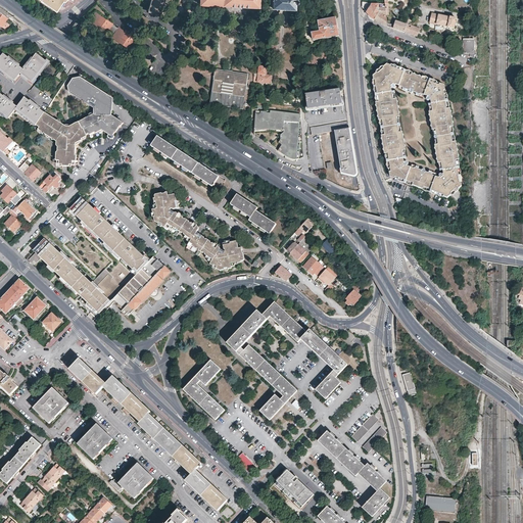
[(150,0),(148,10),(159,13),(162,3),(163,0),(150,0)]
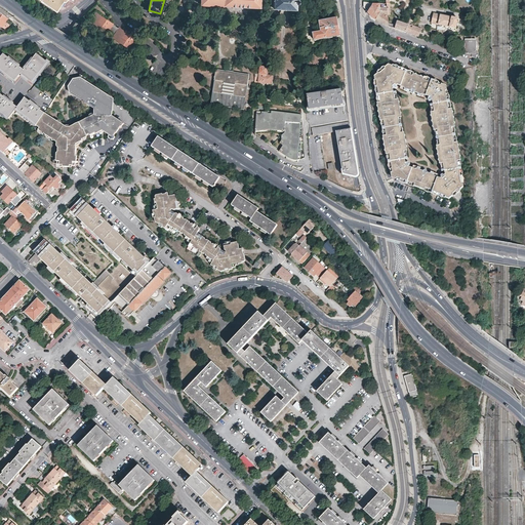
[(296,8),(300,8),(300,0),(273,0),(273,7),(296,8)]
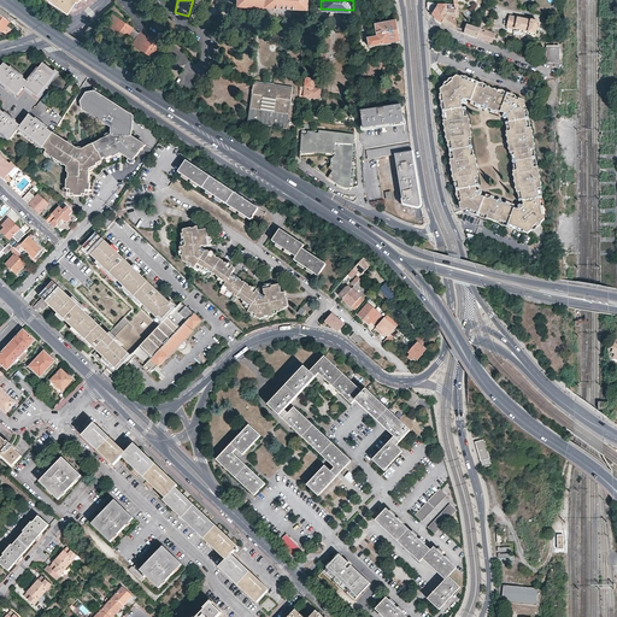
[(433,15),(439,4),(435,4),(434,4),(428,3),(428,9),(430,11),(433,15)]
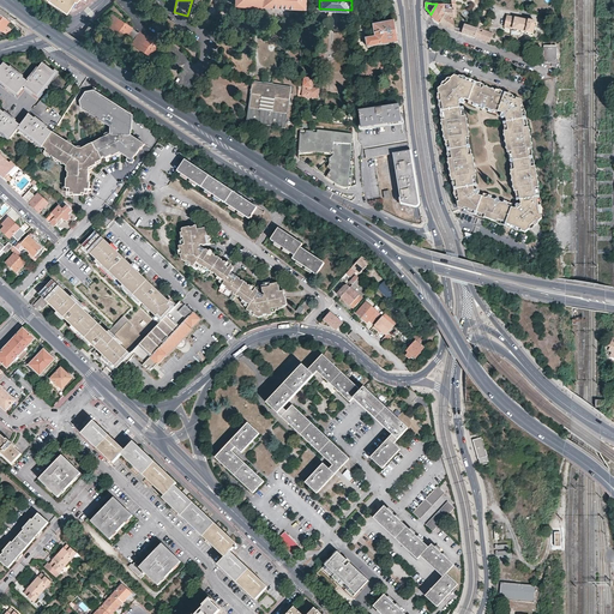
[(445,4),(437,4),(431,14),(432,16),(435,20),(438,22),(440,23),(444,14),(445,13),(445,12),(444,11),(443,12),(440,11),(441,10),(445,10),(445,4)]
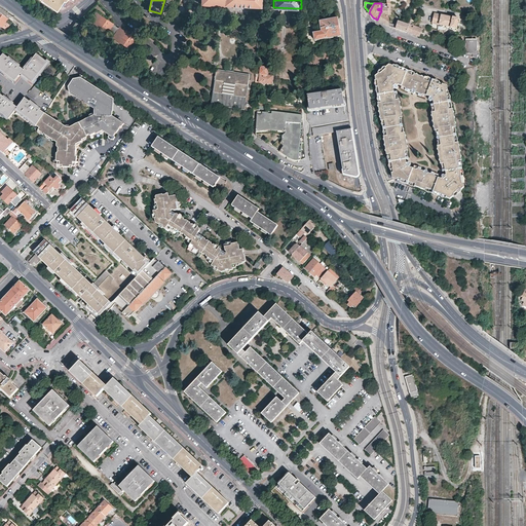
[(390,27),(389,15),(388,7),(381,8),(381,10),(381,11),(380,12),(377,20),(382,24),(386,26),(390,27)]
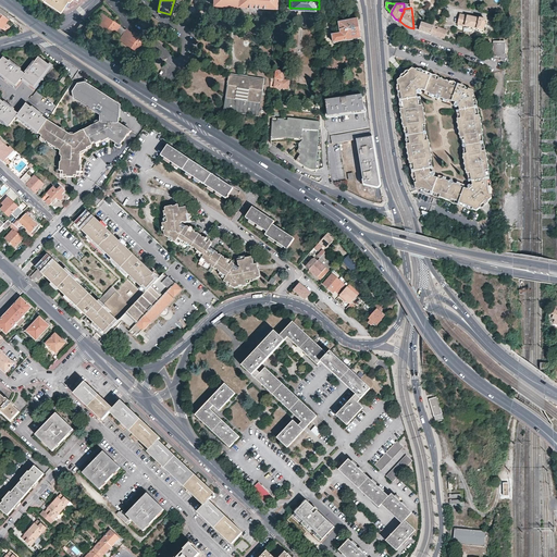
[(437,17),(436,23),(441,25),(445,11),(441,10),(437,17)]
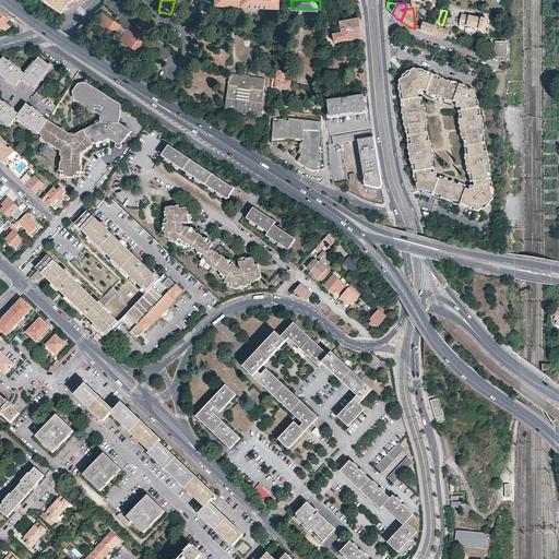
[(95,22),(113,34),(114,34),(120,38),(119,39),(138,51),(144,42),(127,30),(126,30),(119,25),(120,24),(102,12),(95,22)]
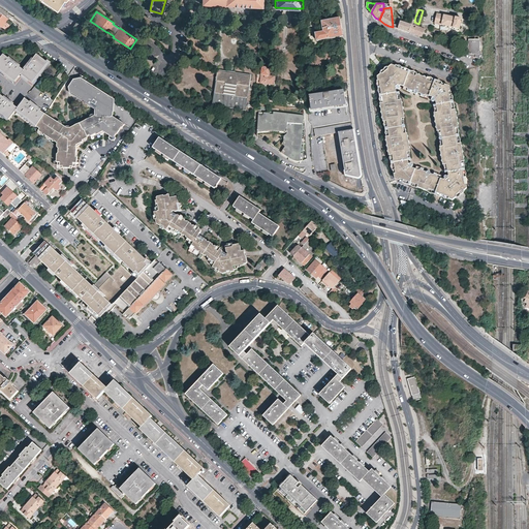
[(0,27),(3,30),(9,21),(0,13),(0,27)]
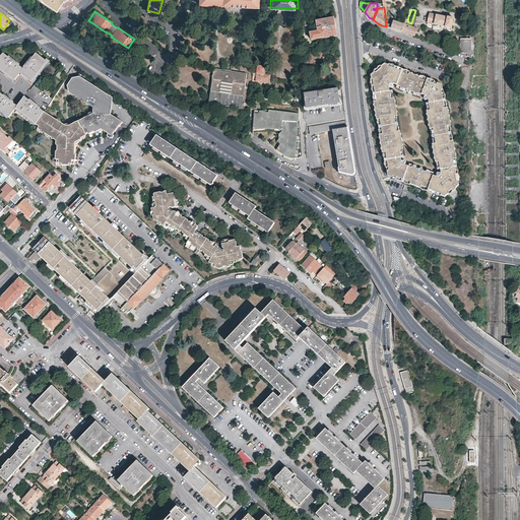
[(445,28),(452,29),(454,19),(448,17),(448,18),(430,14),(428,23),(446,27),(445,28)]
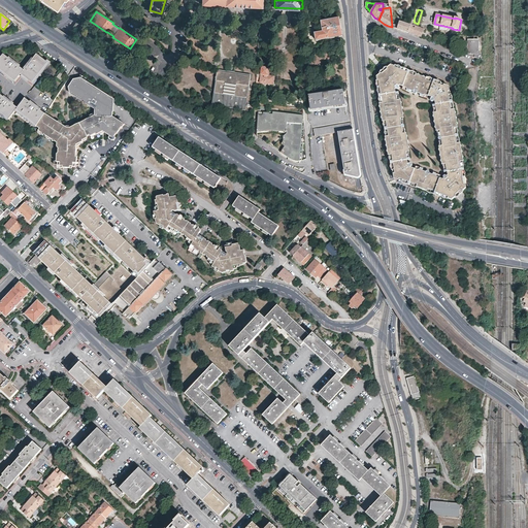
[(413,25),(414,22),(415,17),(413,15),(410,23),(411,23),(410,25),(401,22),(398,29),(403,31),(409,33),(413,25)]
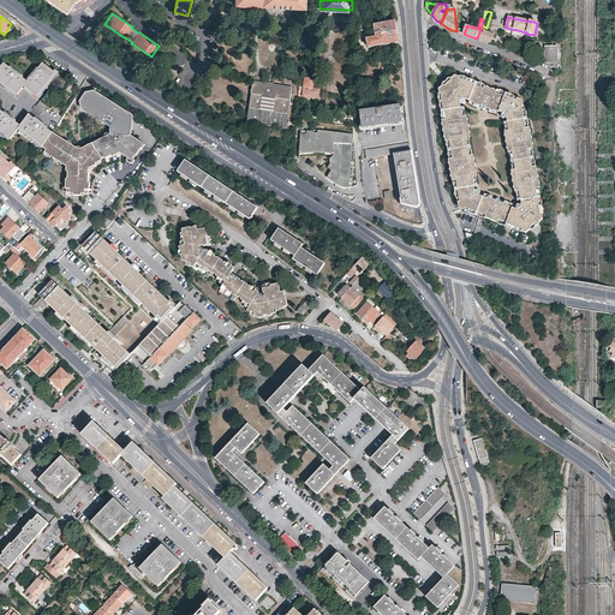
[(390,49),(400,48),(399,37),(395,22),(374,25),(376,37),(368,39),(369,47),(389,43),(390,49)]
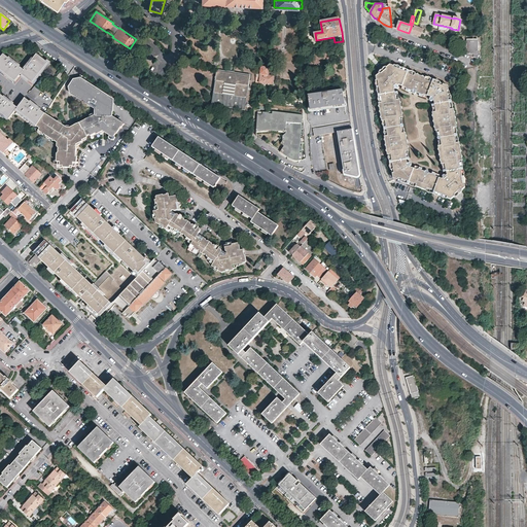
[(74,27),(81,32),(85,25),(78,20),(74,27)]
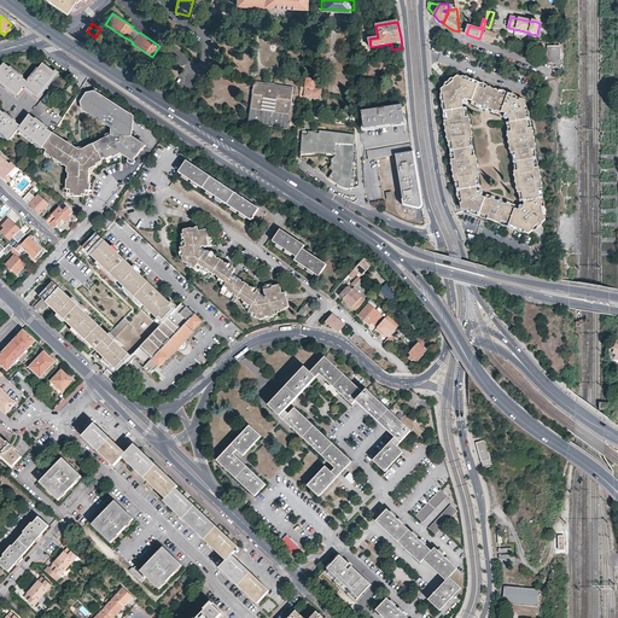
[(493,33),(483,29),(479,39),(485,41),(490,42),(493,33)]
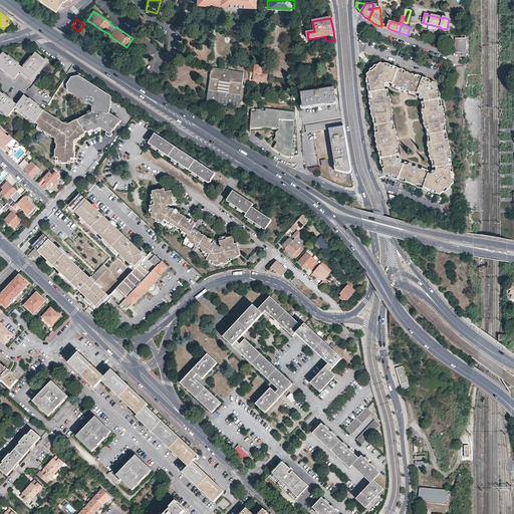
[(466,39),(456,39),(456,54),(460,55),(465,58),(466,58),(466,39)]
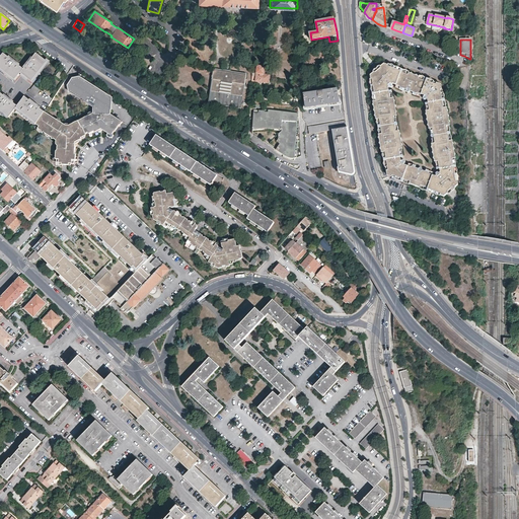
[(48,62),(36,53),(23,69),(3,53),(0,57),(0,67),(15,80),(20,73),(31,81),(48,62)]
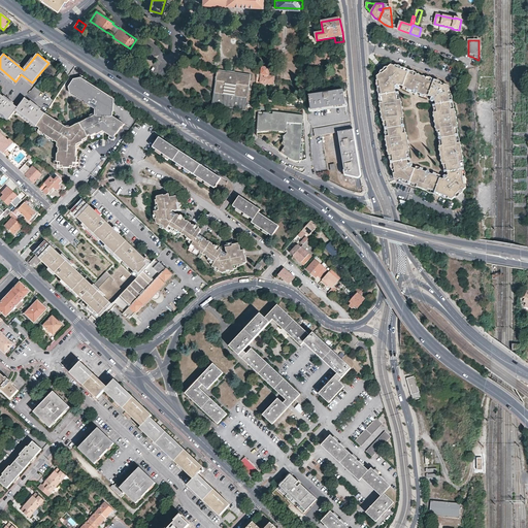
[(432,191),(431,194),(439,196),(440,194),(446,196),(444,198),(449,200),(453,197),(452,195),(459,190),(460,192),(464,189),(463,184),(462,185),(461,177),(462,176),(462,170),(460,170),(459,162),(461,162),(460,155),(456,156),(456,155),(456,153),(455,152),(460,152),(459,143),(456,143),(455,137),(454,129),(457,129),(456,121),(451,122),(451,121),(451,120),(451,119),(450,118),(455,118),(454,109),(451,110),(450,102),(449,93),(450,93),(449,87),(443,85),(443,87),(432,84),(426,80),(426,78),(416,74),(415,76),(407,73),(395,69),(395,67),(391,65),(390,65),(387,68),(389,69),(382,75),(381,73),(376,76),(376,80),(378,80),(381,88),(377,88),(378,93),(380,95),(382,95),(383,102),(381,102),(382,110),(386,109),(386,110),(386,111),(386,112),(387,113),(382,113),(383,122),(386,121),(387,128),(388,136),(386,136),(387,143),(391,143),(391,144),(391,145),(391,146),(392,146),(387,147),(388,155),(391,155),(392,162),(389,162),(392,178),(393,179),(396,180),(397,178),(407,182),(414,185),(414,187),(419,189),(425,191),(426,189),(432,191)]
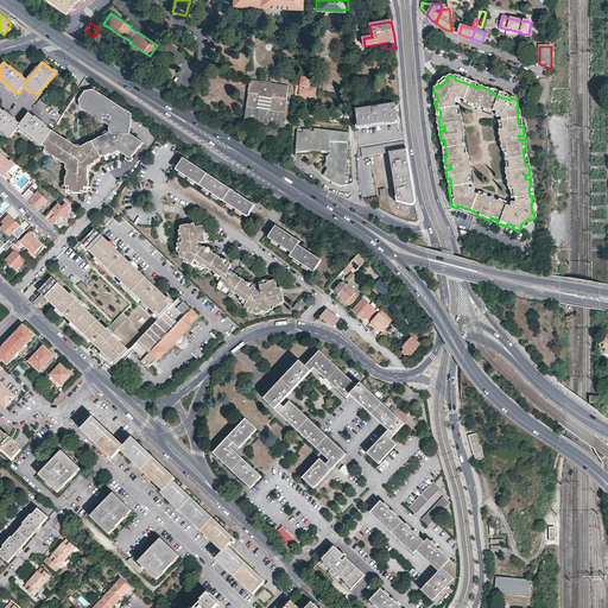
[(295,86),(293,95),(305,96),(315,97),(315,88),(309,87),(309,78),(301,77),(299,87),(295,86)]
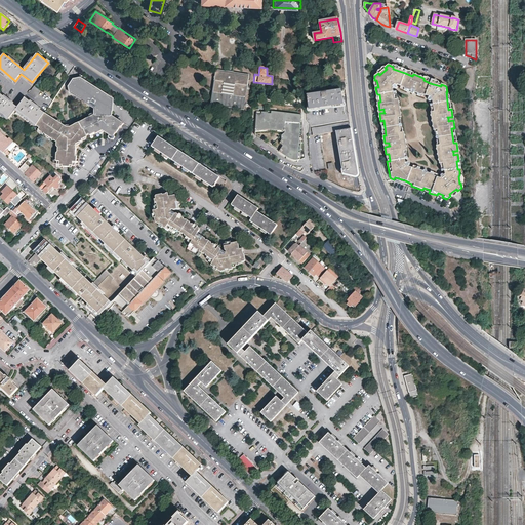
[(211,106),(244,111),(249,75),(216,71),(211,106)]
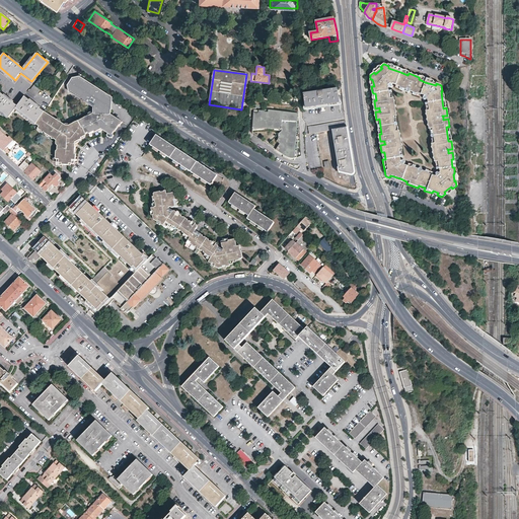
[(114,101),(81,80),(75,82),(70,89),(71,95),(82,102),(86,96),(96,103),(93,109),(95,110),(96,117),(97,118),(110,119),(113,118),(114,101)]
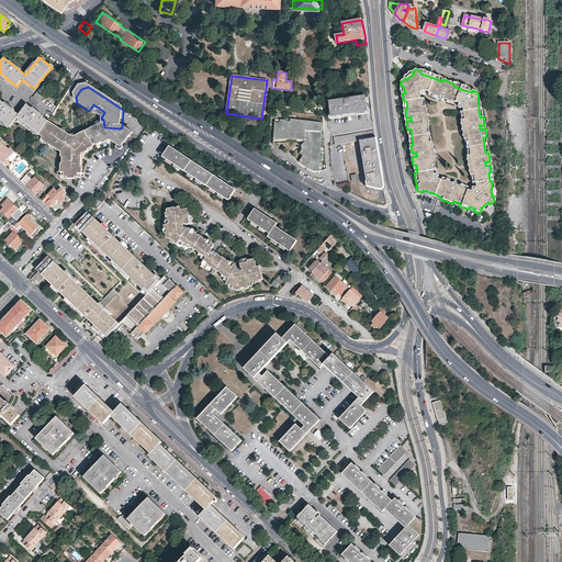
[(45,97),(37,91),(31,100),(37,105),(45,97)]
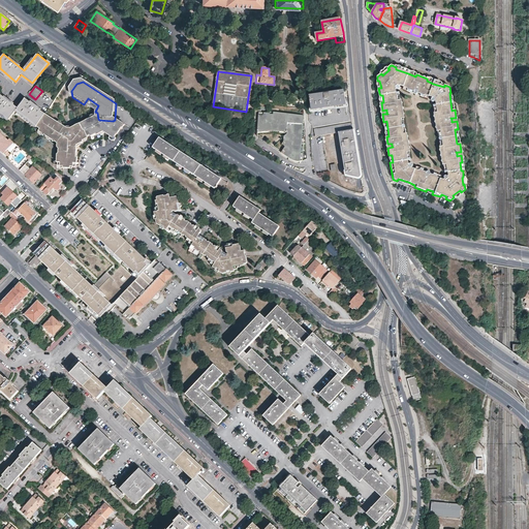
[(344,90),(309,94),(311,111),(346,105),(344,90)]
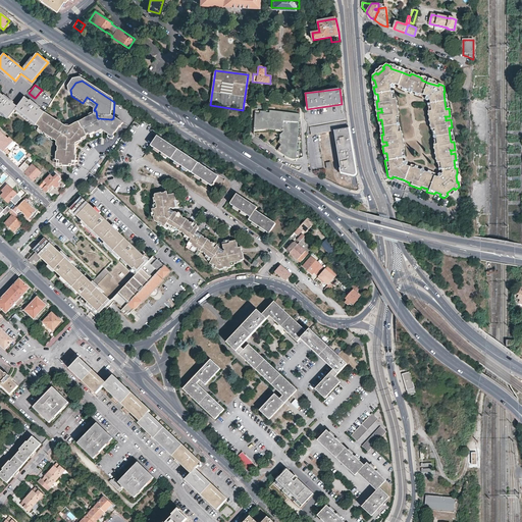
[(39,128),(47,117),(27,101),(19,111),(1,97),(0,98),(0,112),(10,121),(18,112),(39,128)]
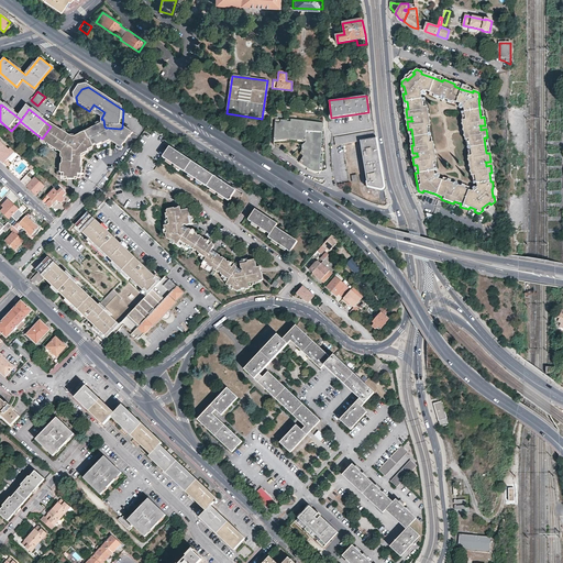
[(105,112),(94,105),(89,111),(101,119),(105,112)]
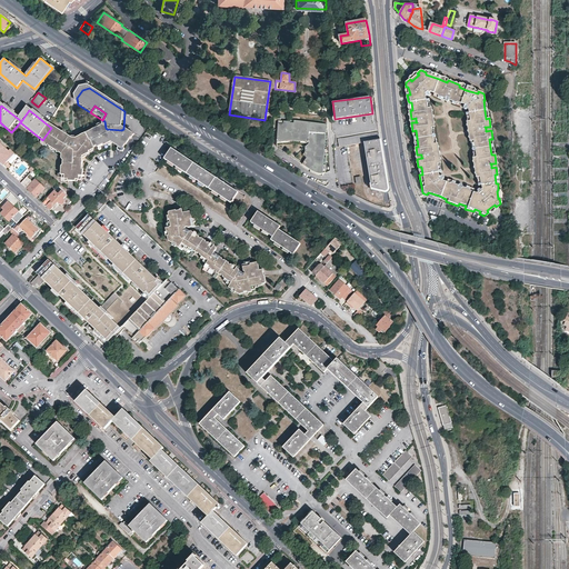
[(326,133),(326,128),(328,129),(327,123),(292,121),(278,122),(277,141),(292,140),(308,141),(308,143),(305,147),(307,148),(305,152),(307,153),(306,156),(305,157),(307,157),(303,161),(307,162),(305,166),(307,167),(311,170),(312,169),(312,170),(316,172),(318,173),(322,173),(323,165),(326,166),(326,160),(323,160),(323,153),(327,153),(327,149),(325,149),(326,133)]
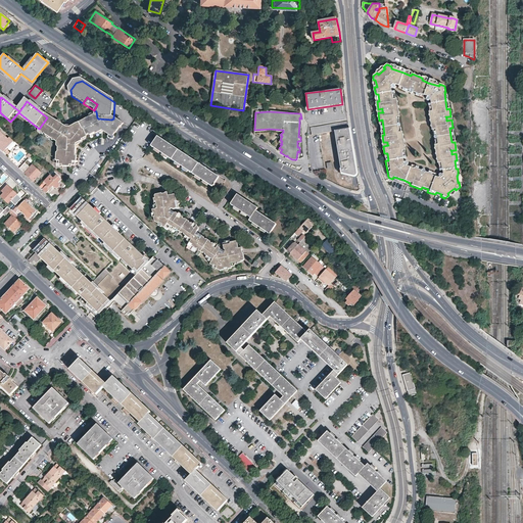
[(39,129),(38,130),(41,132),(50,138),(50,141),(58,147),(60,145),(63,147),(63,151),(61,152),(61,160),(59,160),(58,160),(58,165),(59,165),(59,169),(62,169),(64,169),(64,171),(73,171),(72,169),(74,169),(77,169),(77,164),(78,164),(78,160),(77,160),(77,151),(77,150),(76,149),(81,146),(83,145),(82,142),(87,140),(83,133),(82,134),(78,128),(72,132),(73,133),(69,134),(68,133),(68,132),(68,131),(68,130),(67,130),(66,130),(66,131),(64,129),(63,130),(60,128),(60,126),(53,123),(52,124),(50,122),(50,120),(47,117),(39,129)]
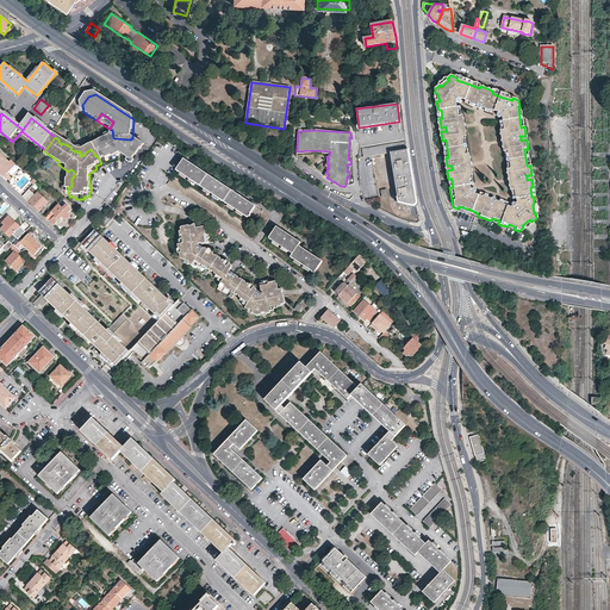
[(130,139),(114,138),(113,137),(105,141),(91,149),(95,156),(97,155),(101,163),(104,161),(110,157),(112,161),(114,160),(116,159),(123,159),(130,163),(132,163),(135,160),(141,154),(141,153),(144,148),(132,138),(130,139)]
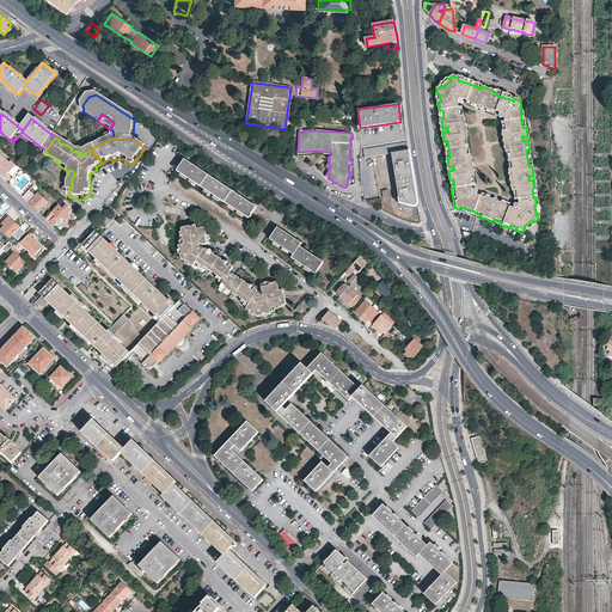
[(392,153),(409,151),(408,142),(363,150),(365,158),(392,153)]
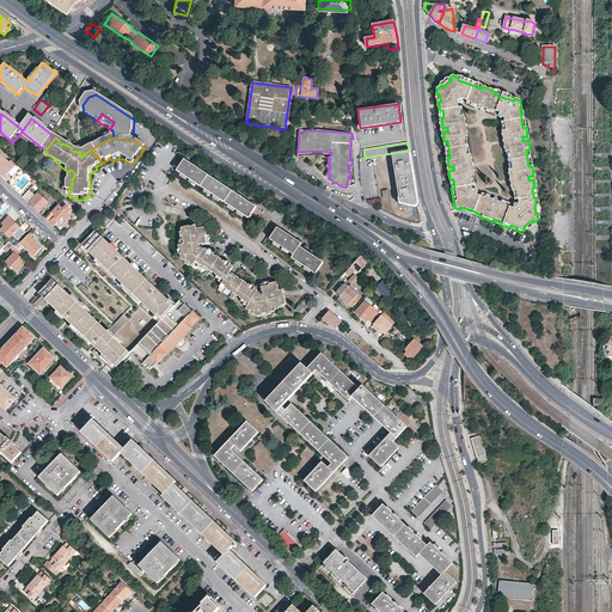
[(411,167),(409,151),(392,153),(401,202),(415,206),(416,204),(417,203),(417,202),(416,200),(411,167)]
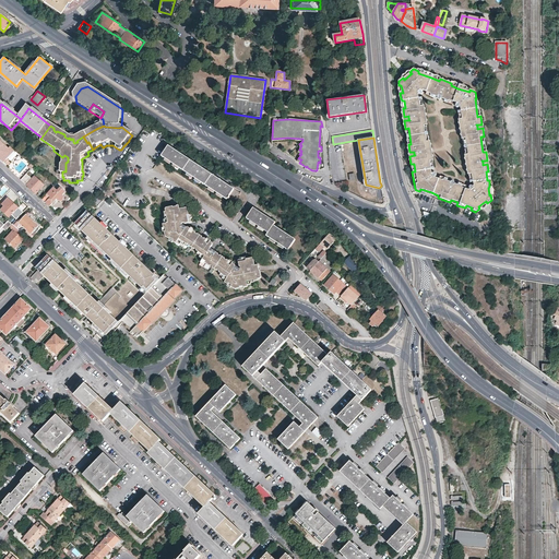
[(0,158),(2,162),(12,152),(0,140),(0,158)]
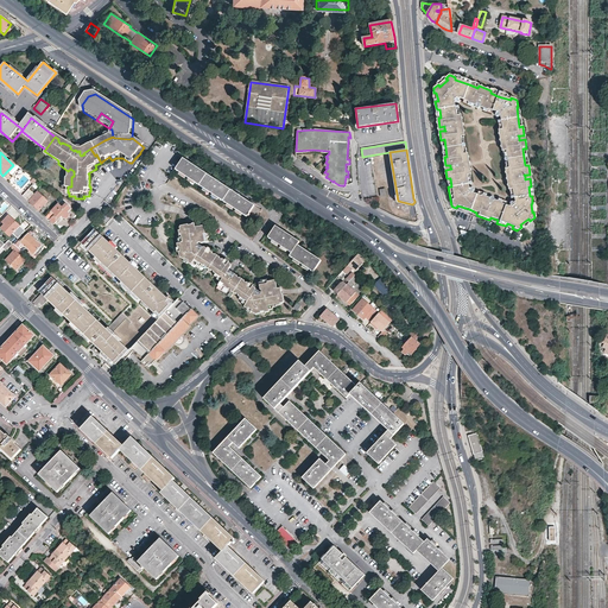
[(58,160),(48,153),(45,157),(57,165),(58,164),(58,160)]
